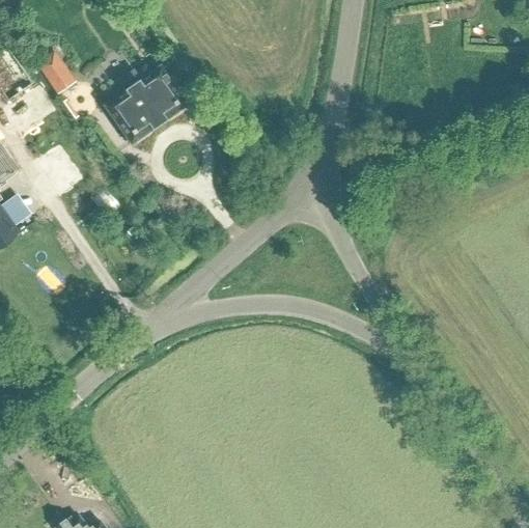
[(45,114),(58,105),(38,77),(32,81),(0,33),(0,85),(14,106),(9,109),(24,130),(46,115),(45,114)]
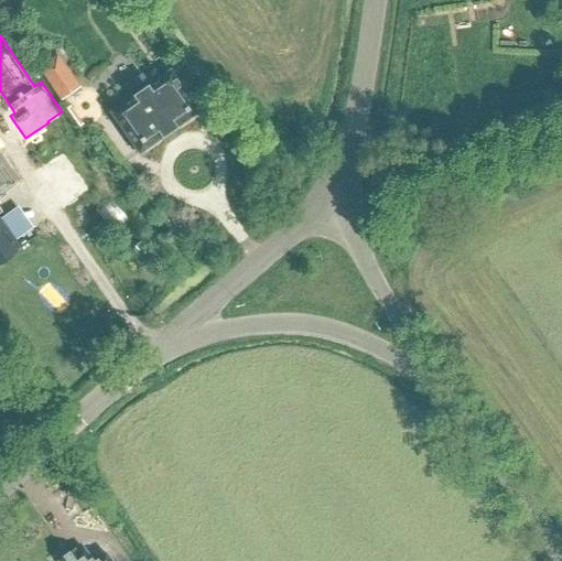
[(80,85),(57,52),(39,65),(61,98),(80,85)]
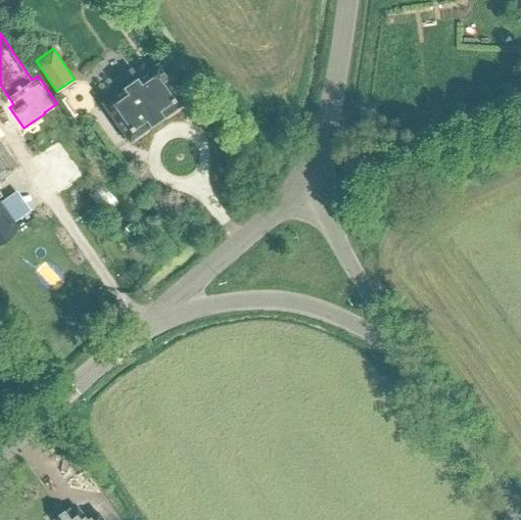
[(130,140),(185,101),(158,63),(103,101),(130,140)]
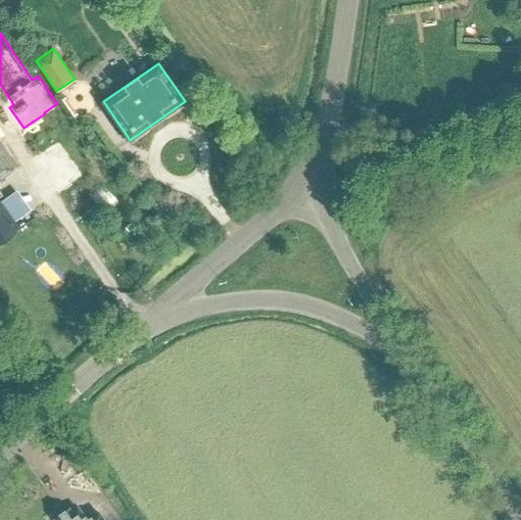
[(91,89),(86,81),(82,84),(58,99),(67,112),(92,96),(88,91),(91,89)]
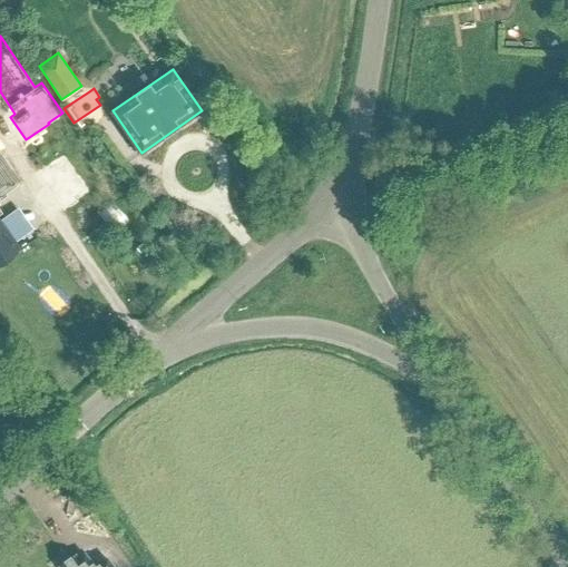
[(6,192),(21,181),(0,150),(0,261),(19,248),(0,222),(0,198),(7,194),(6,192)]
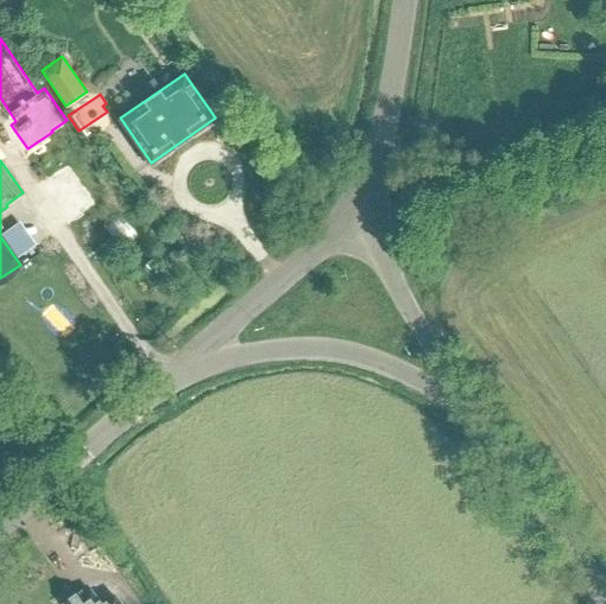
[(152,258),(146,262),(151,268),(157,264),(152,258)]
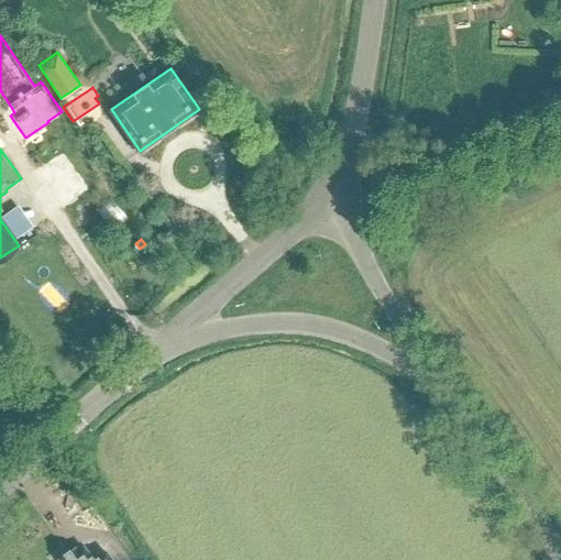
[(87,509),(103,494),(92,483),(76,498),(87,509)]
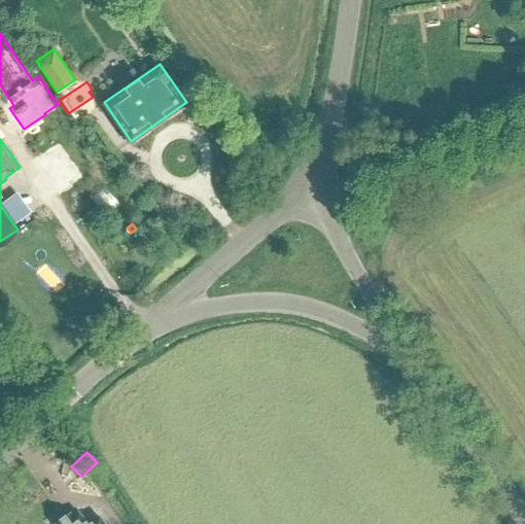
[(57,523),(105,523),(106,523),(99,514),(89,523),(79,510),(72,515),(70,511),(56,521),(57,523)]
